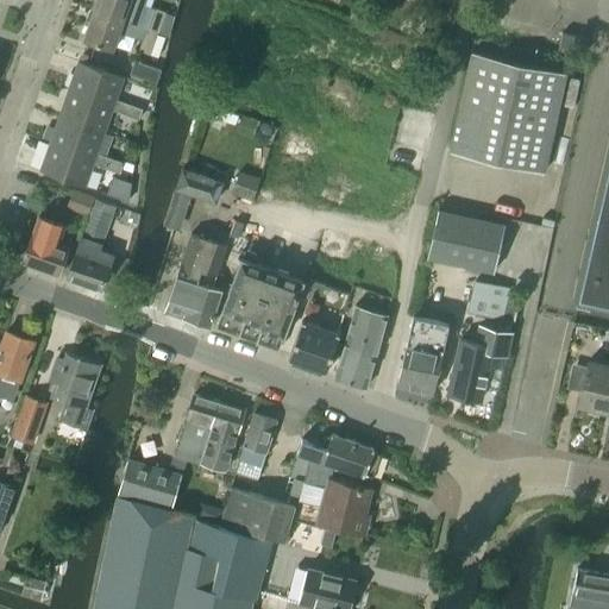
[(98,0),(94,11),(137,25),(145,0),(98,0)]
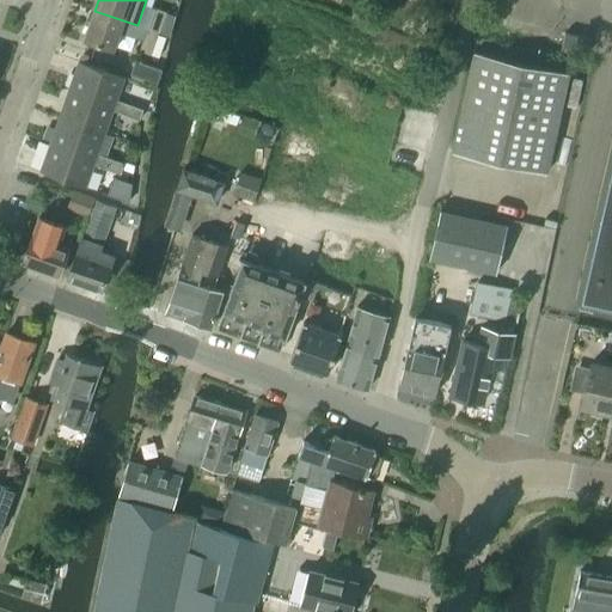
[(154,7),(147,29),(158,34),(166,12),(154,7)]
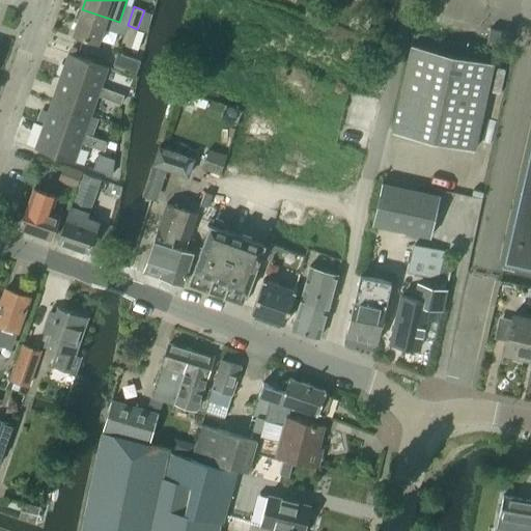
[(82,9),(73,34),(99,44),(104,28),(123,35),(120,45),(130,47),(138,50),(143,33),(136,31),(137,29),(128,25),(119,22),(82,9)]
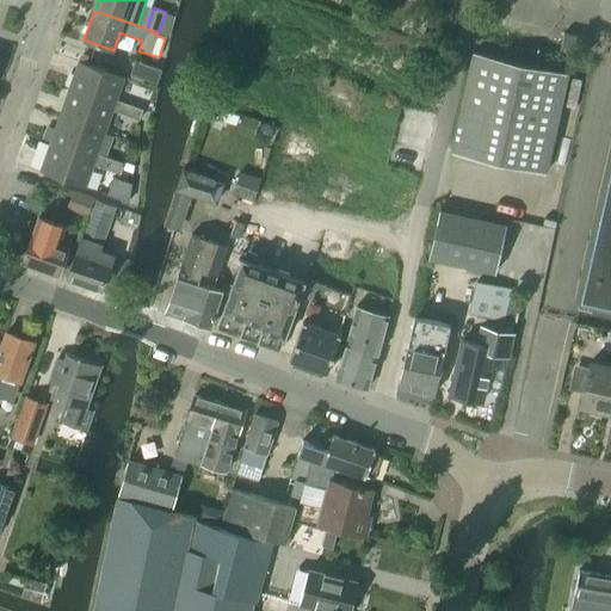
[(582,55),(586,38),(565,34),(561,50),(582,55)]
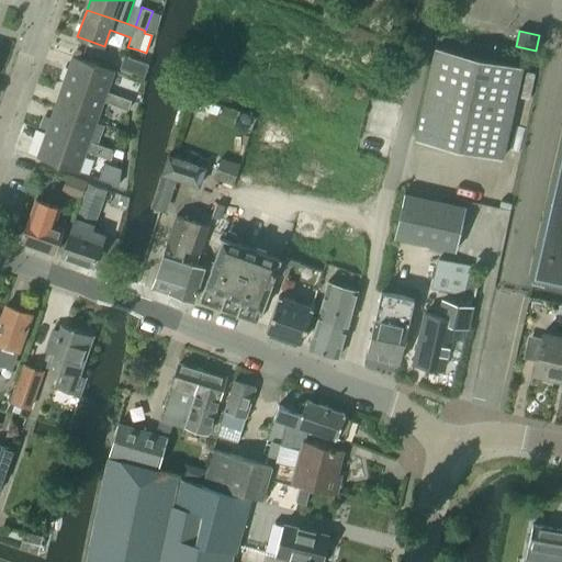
[(501,158),(520,69),(435,49),(416,139),(501,158)]
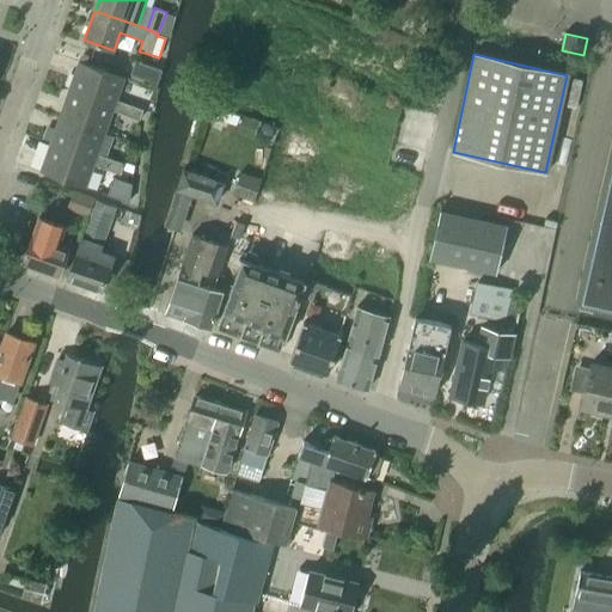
[(78,61),(68,90),(141,115),(142,110),(116,101),(123,78),(78,61)]
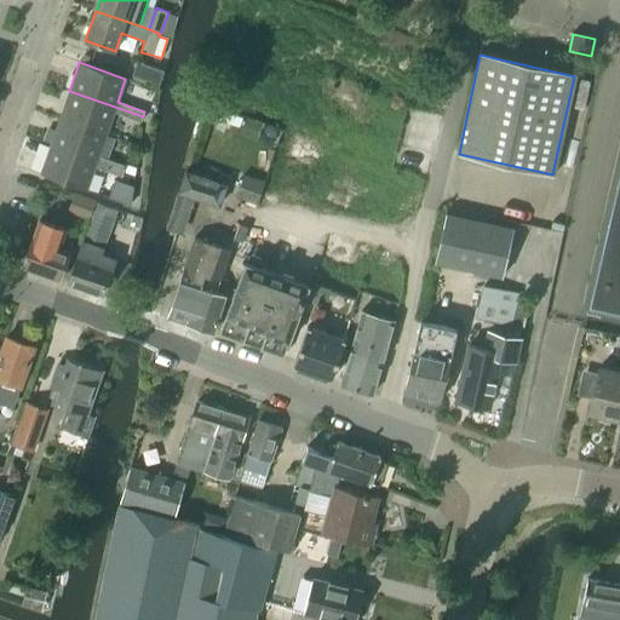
[(159,85),(164,72),(137,62),(132,75),(159,85)]
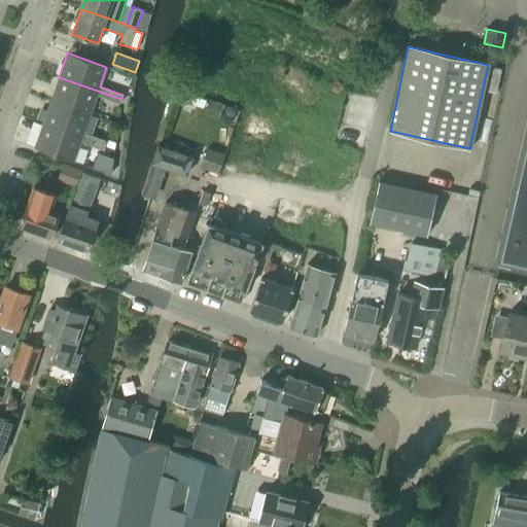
[(121,99),(59,77),(50,101),(90,114),(97,95),(119,103),(121,99)]
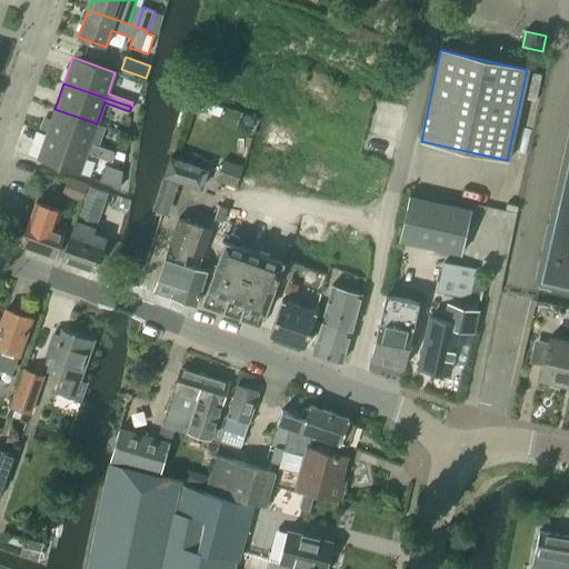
[(55,109),(46,133),(113,157),(115,152),(90,143),(97,123),(55,109)]
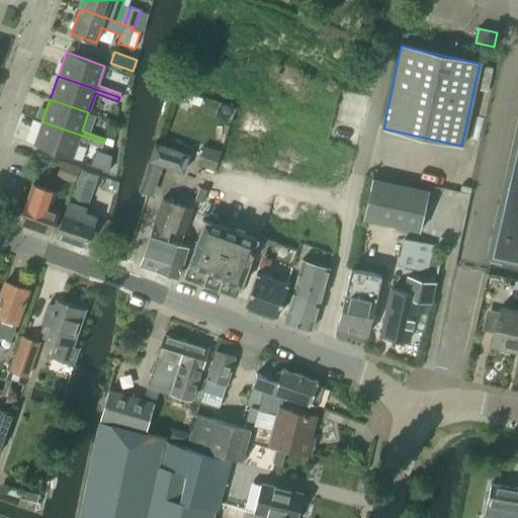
[(103,143),(41,121),(33,145),(72,159),(79,140),(101,148),(103,143)]
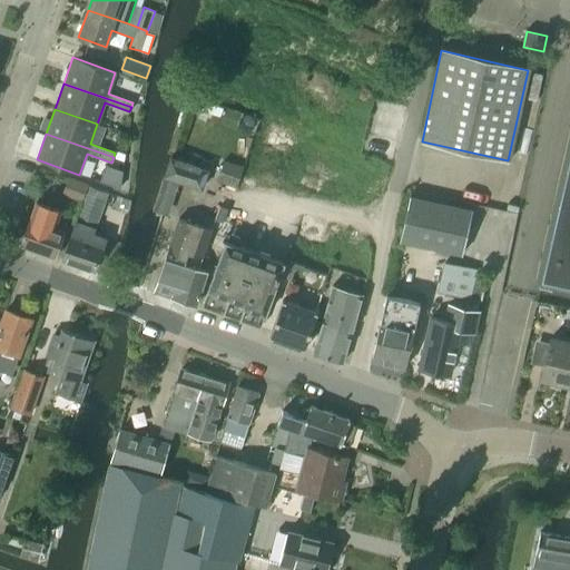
[(169,156),(151,209),(167,215),(178,182),(202,189),(208,168),(169,156)]
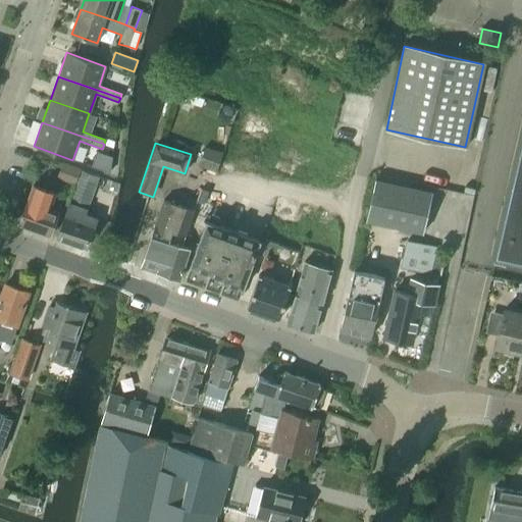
[(521,262),(521,145),(497,257),(521,262)]
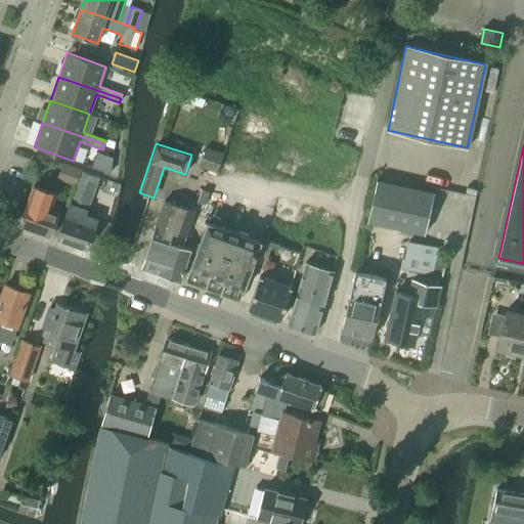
[(206,148),(200,167),(212,172),(216,173),(223,155),(206,148)]
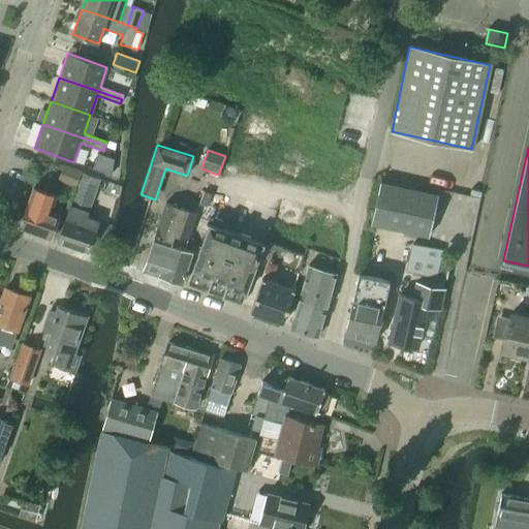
[(98,153),(92,168),(112,176),(114,159),(98,153)]
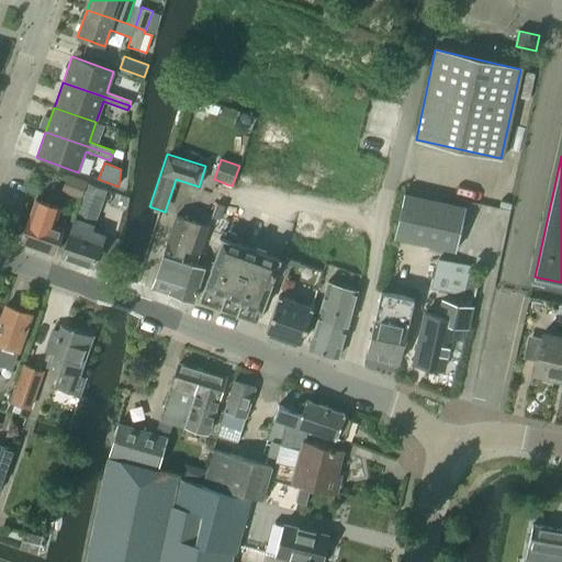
[(79,199),(86,182),(68,175),(62,192),(79,199)]
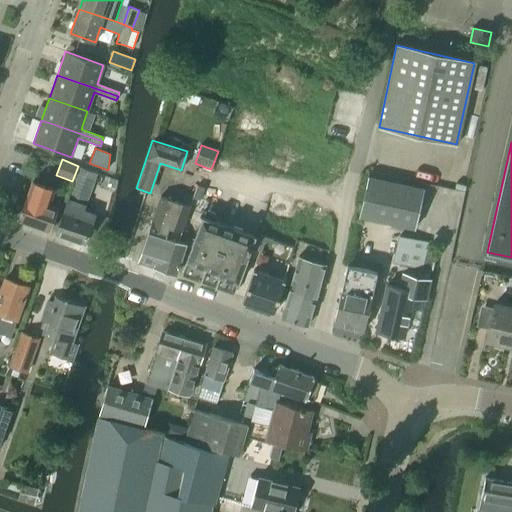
[(85,244),(95,214),(84,210),(97,174),(79,167),(56,233),(85,244)]
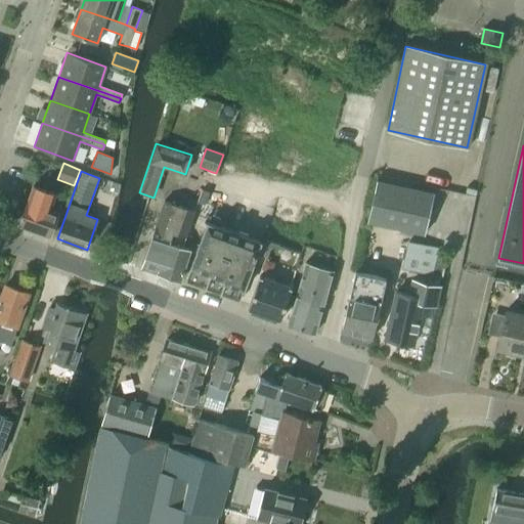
[(427,233),(435,192),(379,181),(369,222),(427,233)]
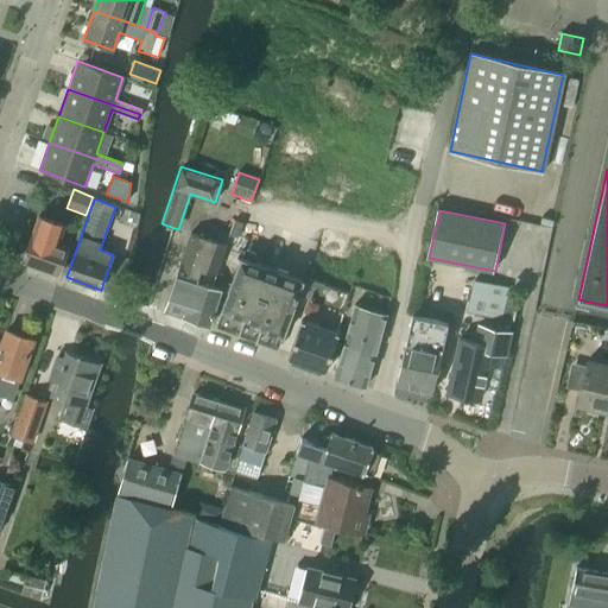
[(58,274),(68,247),(58,244),(65,225),(38,216),(21,261),(58,274)]
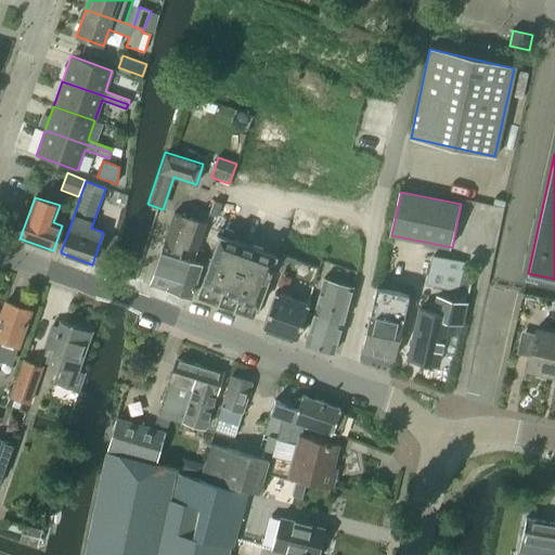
[(214,201),(209,214),(210,215),(217,217),(221,204),(214,201)]
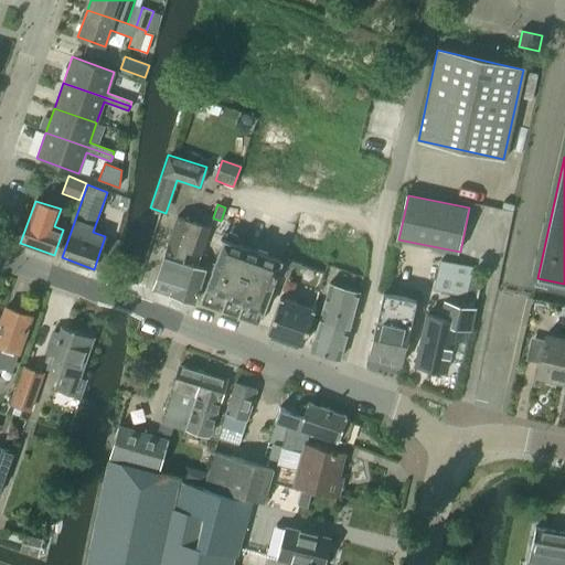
[(194,302),(195,301),(206,270),(196,267),(210,228),(179,217),(155,288),(155,289),(156,289),(176,296),(194,302)]
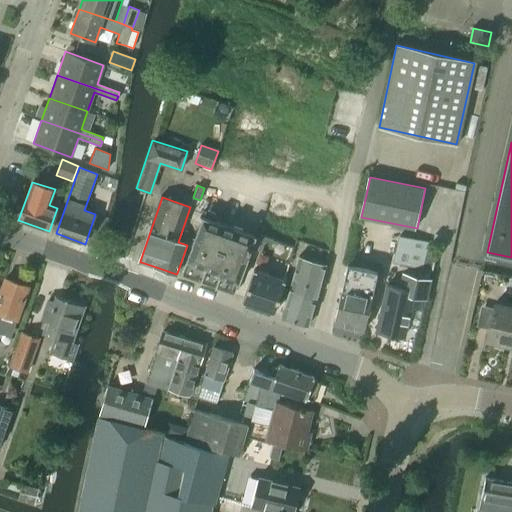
[(251,248),(255,237),(202,218),(182,275),(234,294),(251,248)]
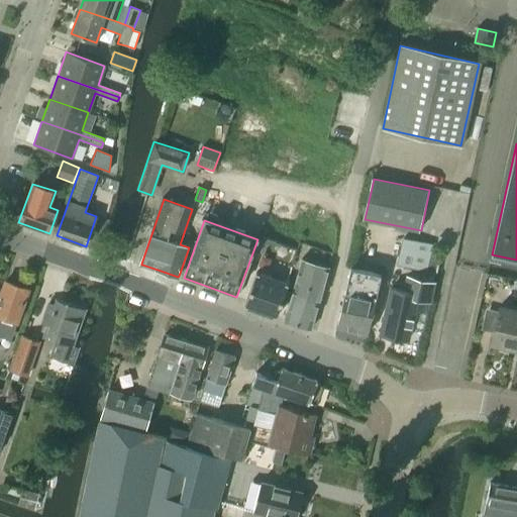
[(426,271),(432,244),(404,238),(398,265),(426,271)]
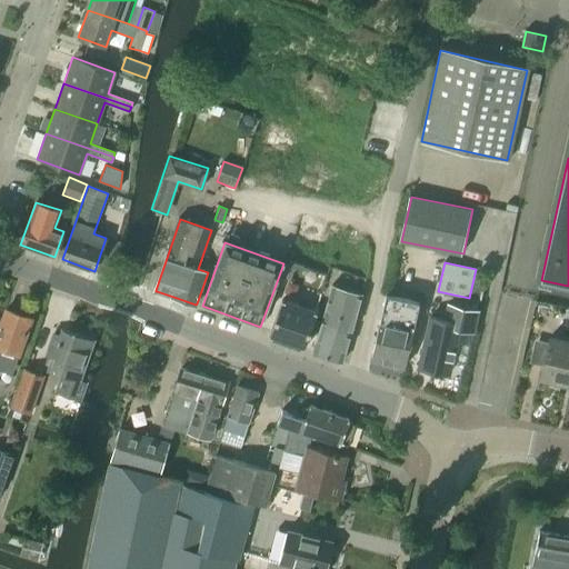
[(283,263),(279,276),(289,279),(293,268),(288,266),(283,263)]
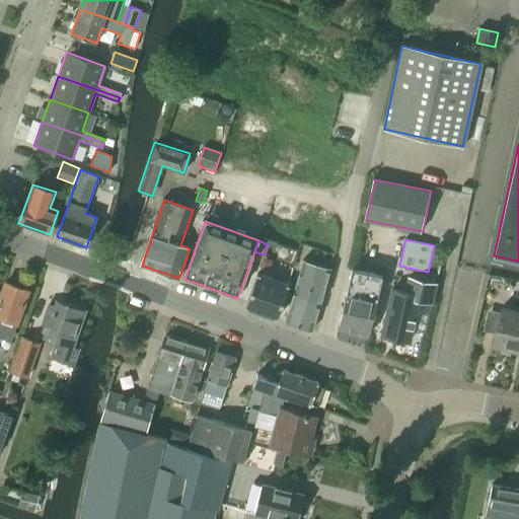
[(320,307),(330,269),(303,261),(294,292),(306,296),(305,303),(320,307)]
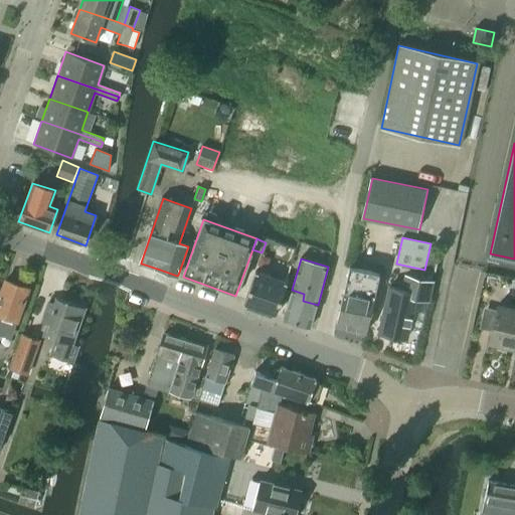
[(366,332),(379,274),(350,267),(337,326),(366,332)]
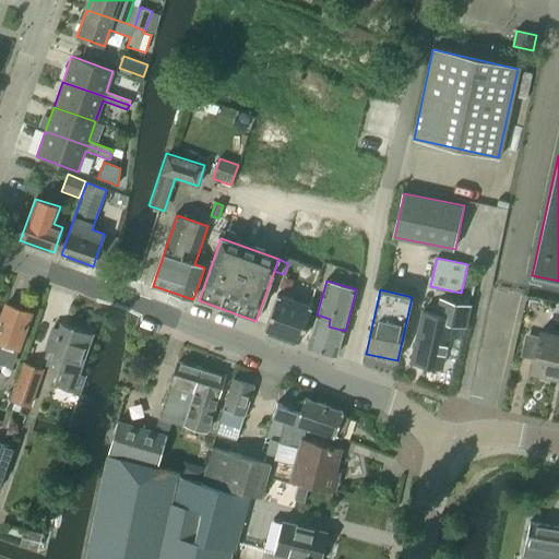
[(299,342),(311,307),(277,295),(264,330),(299,342)]
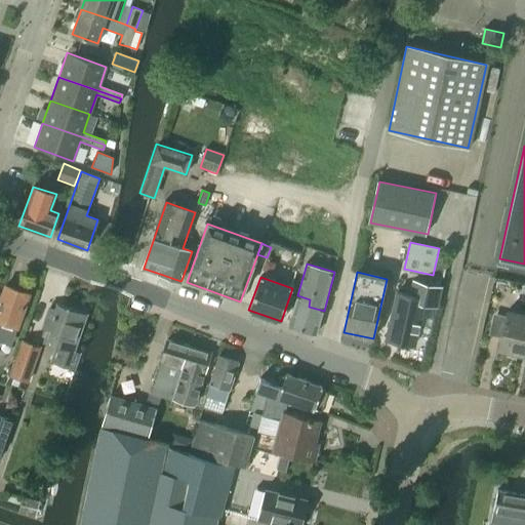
[(398,291),(388,338),(414,345),(423,303),(437,306),(441,287),(414,281),(411,294),(398,291)]
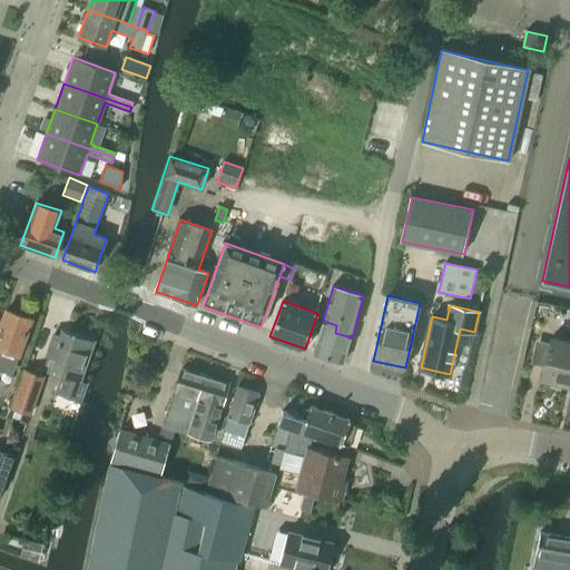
[(0,327),(0,370),(11,374),(18,354),(31,318),(7,310),(0,327)]
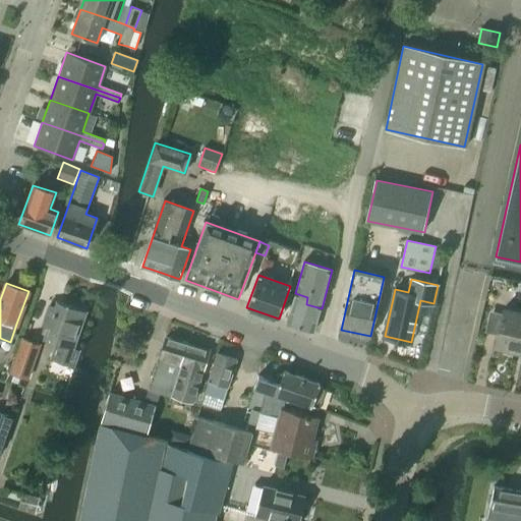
[(314,331),(322,308),(306,304),(307,297),(295,293),(287,323),(314,331)]
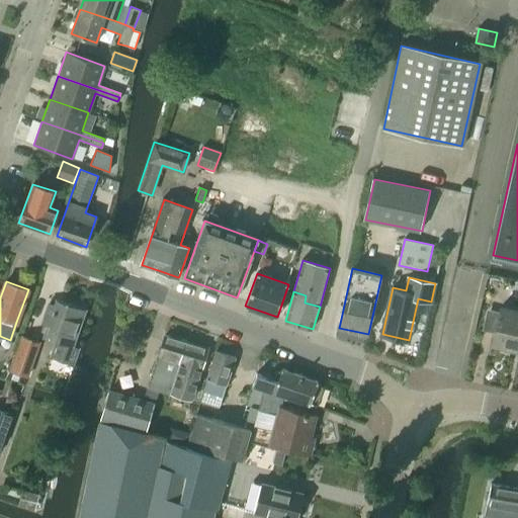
[(71,346),(84,310),(58,299),(53,312),(48,310),(42,324),(49,326),(44,337),(57,342),(51,357),(72,364),(78,348),(71,346)]
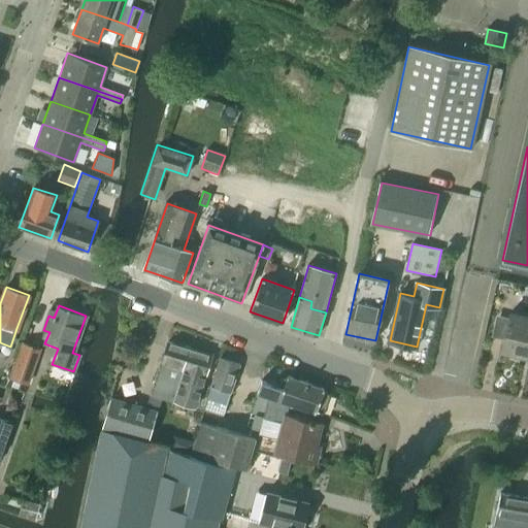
[(527,356),(527,317),(510,314),(501,351),(527,356)]
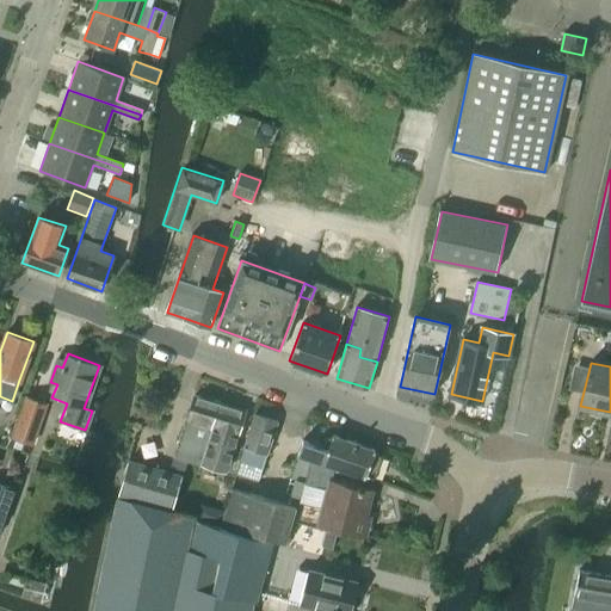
[(32,444),(47,403),(28,396),(13,437),(32,444)]
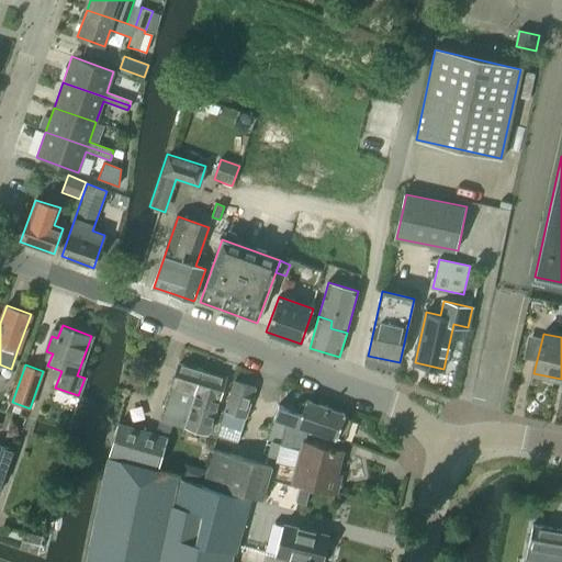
[(184,428),(184,426),(201,371),(179,364),(172,385),(171,385),(160,420),(184,428)]
